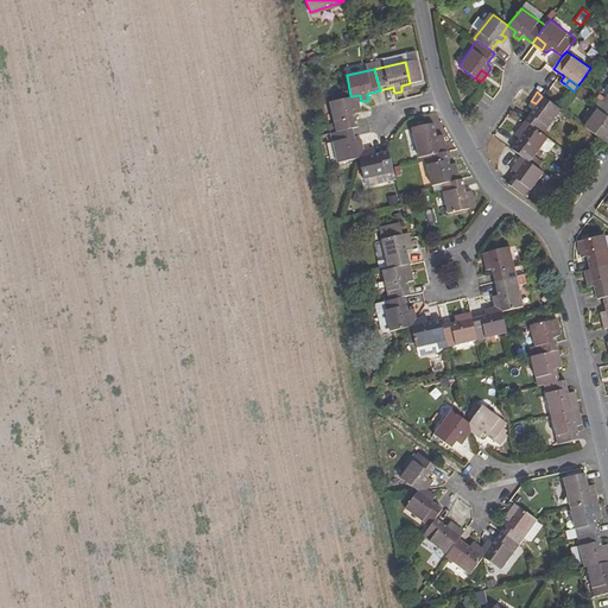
[(350,96),(330,101),(336,132),(352,128),(358,127),(355,115),(361,113),(360,102),(350,96)]
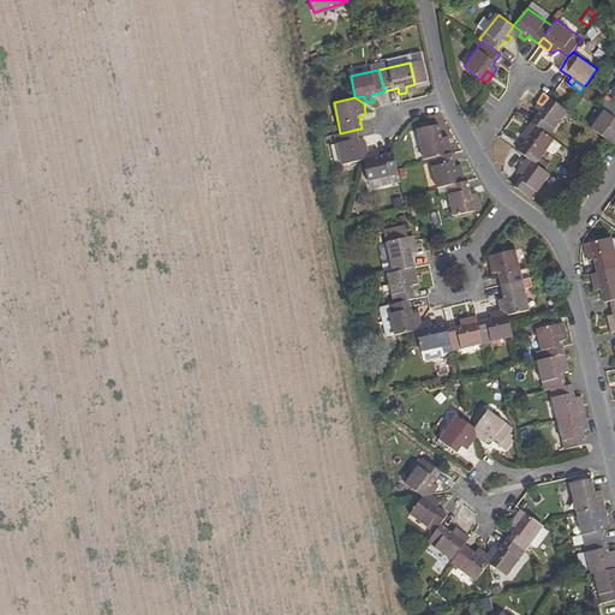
[(538,111),(530,121),(536,126),(548,135),(566,109),(548,97),(542,105),(537,102),(533,107),(538,111)]
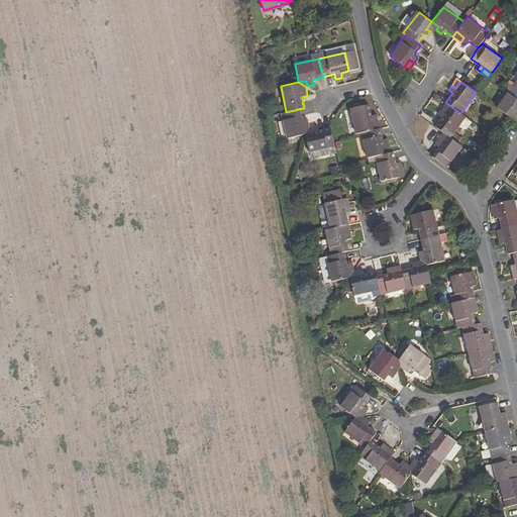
[(512,119),(515,121),(516,118),(516,89),(512,86),(496,107),(512,119)]
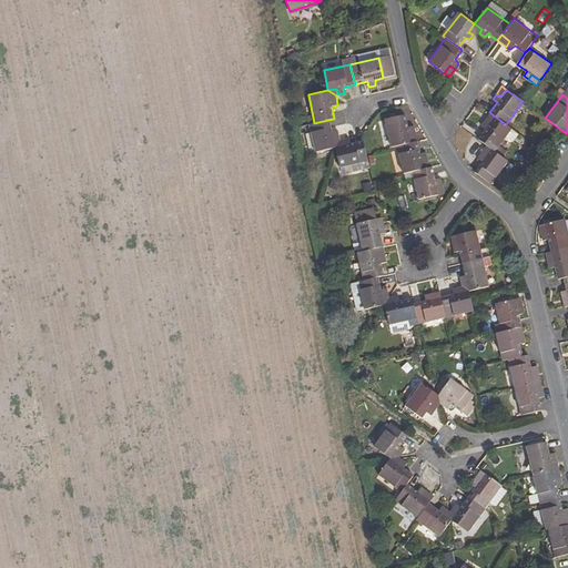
[(495,117),(489,112),(480,125),(485,129),(478,139),(486,145),(490,149),(492,150),(501,138),(509,127),(506,124),(495,117)]
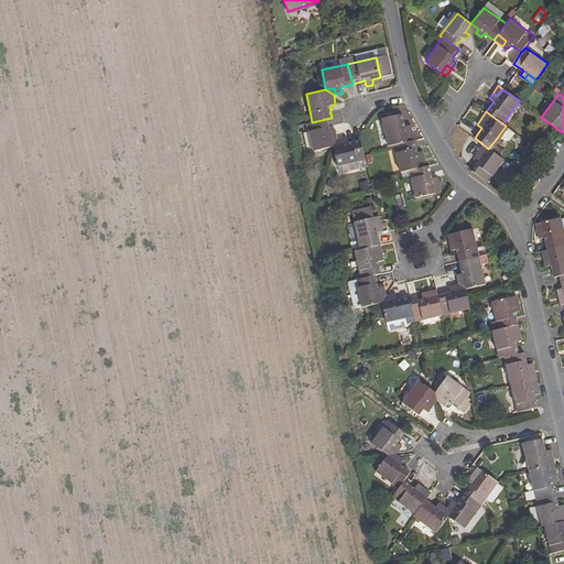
[(382,119),(389,145),(393,144),(409,141),(407,132),(411,131),(410,126),(404,127),(401,115),(382,119)]
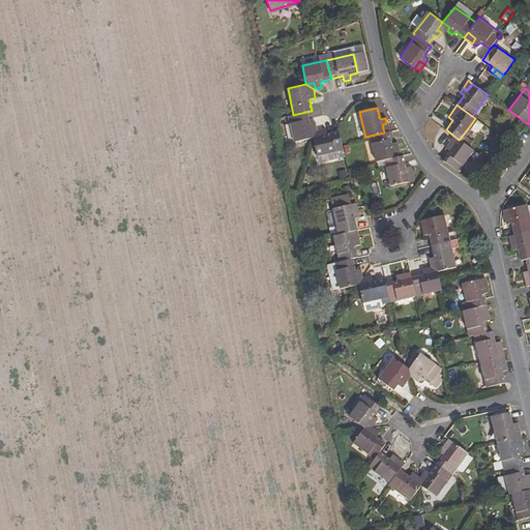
[(293,115),(288,116),(294,142),(313,138),(311,129),(316,128),(314,122),(310,123),(306,112),(293,115)]
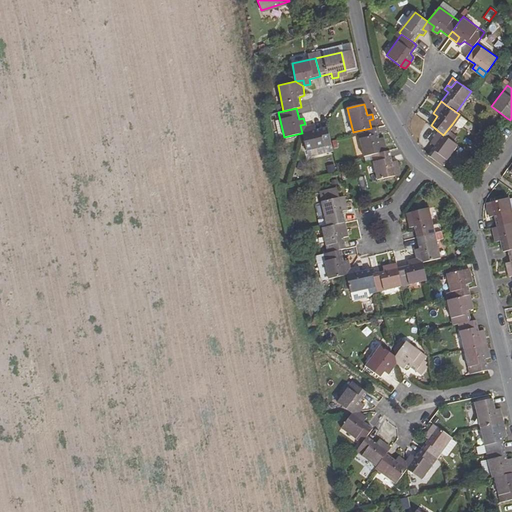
[(459,126),(465,119),(459,114),(452,124),(456,127),(459,126)]
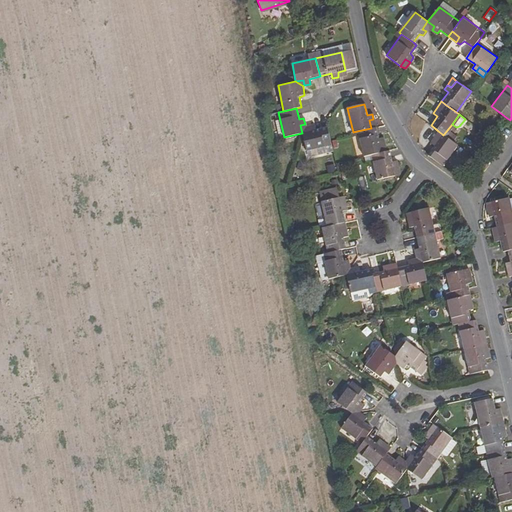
[(302,133),(306,151),(331,145),(329,138),(326,127),(316,129),(314,124),(309,125),(310,131),(302,133)]
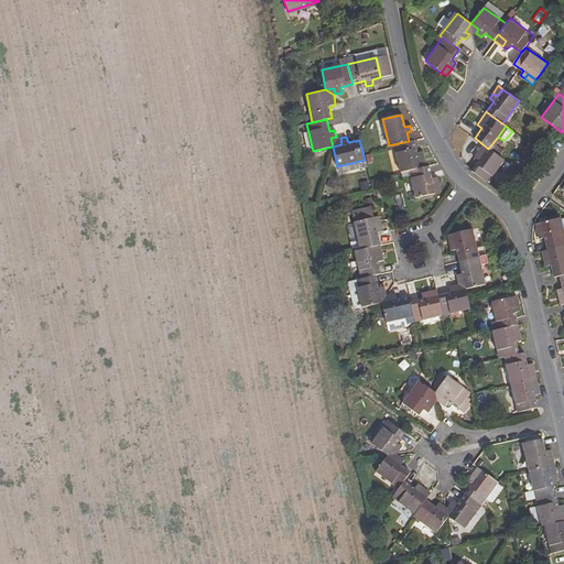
[(409,141),(393,144),(400,173),(409,171),(421,167),(426,166),(422,151),(416,152),(414,140),(409,141)]
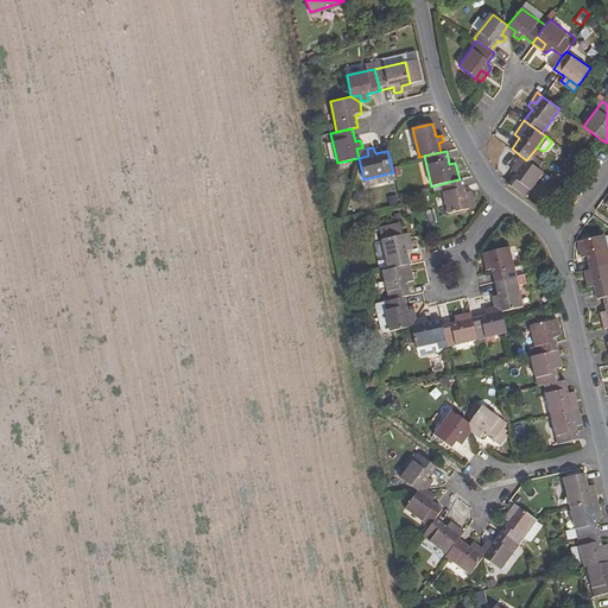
[(525,159),(520,156),(515,164),(520,168),(525,159)]
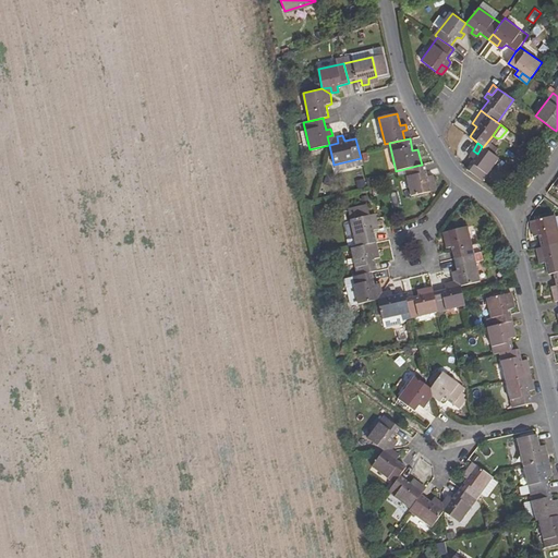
[(416,166),(404,169),(411,196),(429,192),(427,182),(433,181),(431,176),(426,177),(424,164),(422,165),(416,166)]
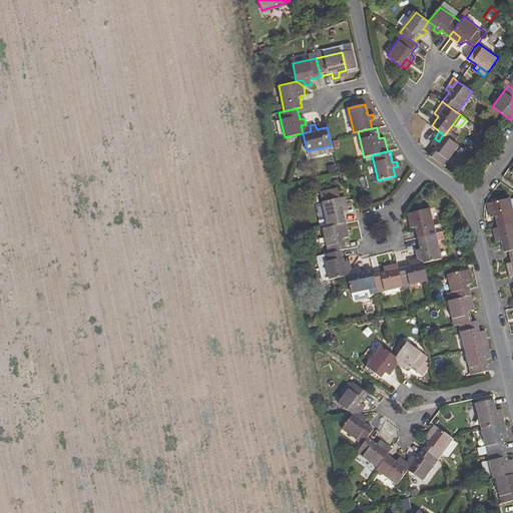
[(483,155),(477,163),(484,168),(490,161),(483,155)]
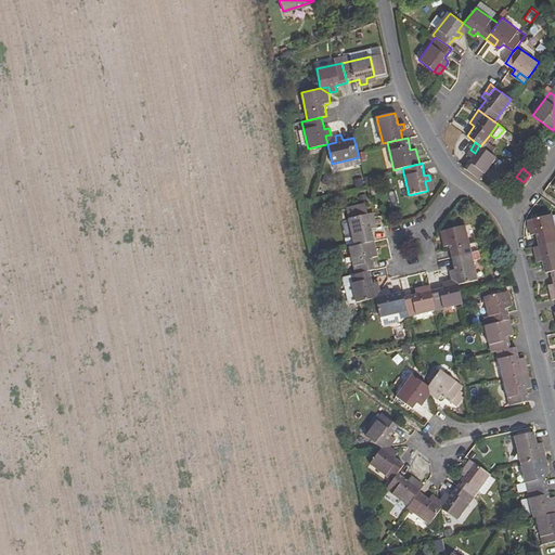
[(345,219),(351,247),(365,243),(371,242),(369,230),(373,229),(370,214),(345,219)]
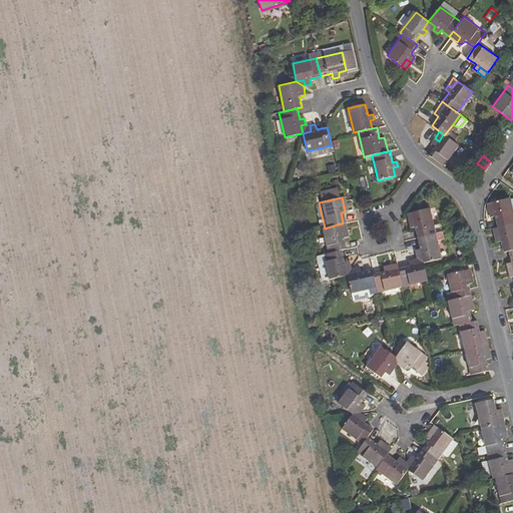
[(512,209),(510,198),(492,201),(494,210),(489,211),(491,217),(496,216),(499,226),(512,222),(512,209)]
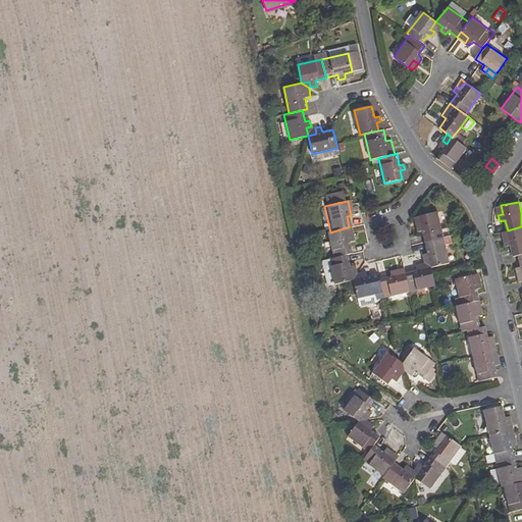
[(422,231),(425,242),(444,238),(450,237),(449,228),(441,229),(437,212),(419,217),(421,225),(416,226),(417,232),(422,231)]
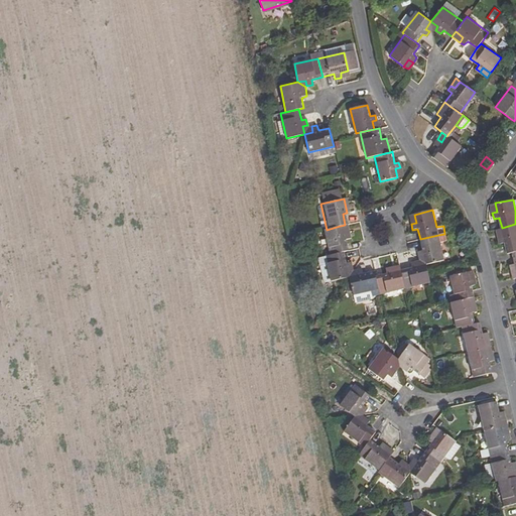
[(515,251),(515,224),(502,228),(503,237),(498,238),(499,243),(504,243),(507,254),(511,253),(515,251)]
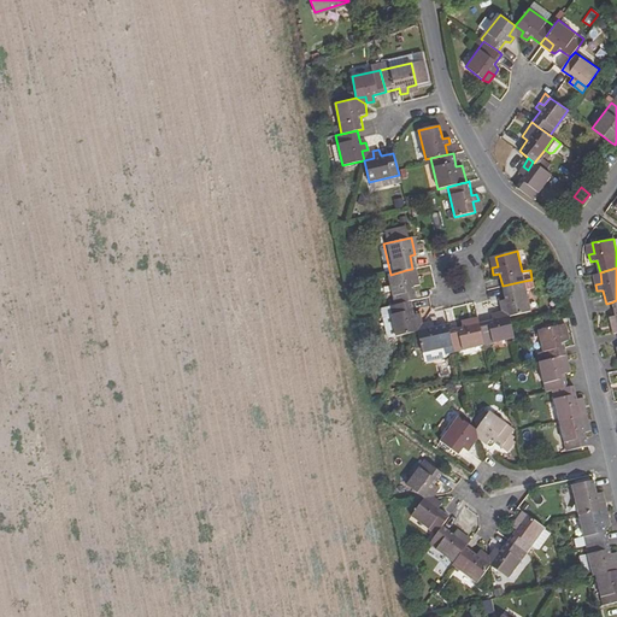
[(391,275),(385,276),(391,306),(407,303),(412,301),(410,288),(416,286),(412,269),(406,270),(391,275)]
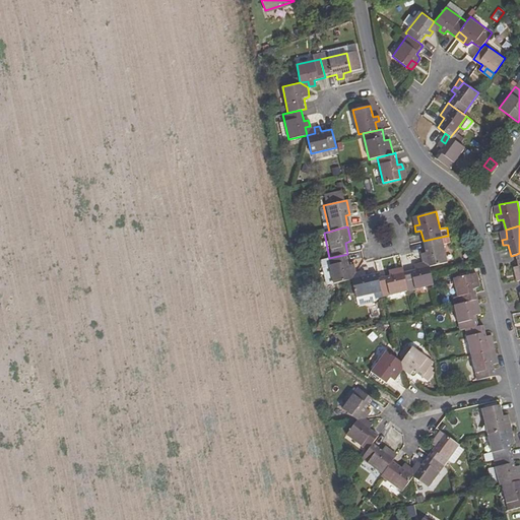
[(442,237),(424,241),(426,252),(420,254),(421,261),(430,266),(447,262),(444,245),(451,243),(450,235),(448,236),(442,237)]
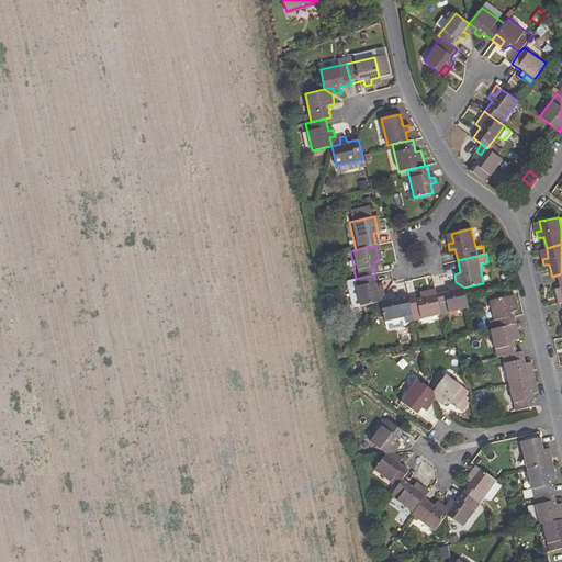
[(356,279),(351,280),(357,306),(377,301),(374,293),(380,291),(379,285),(373,287),(371,276),(356,279)]
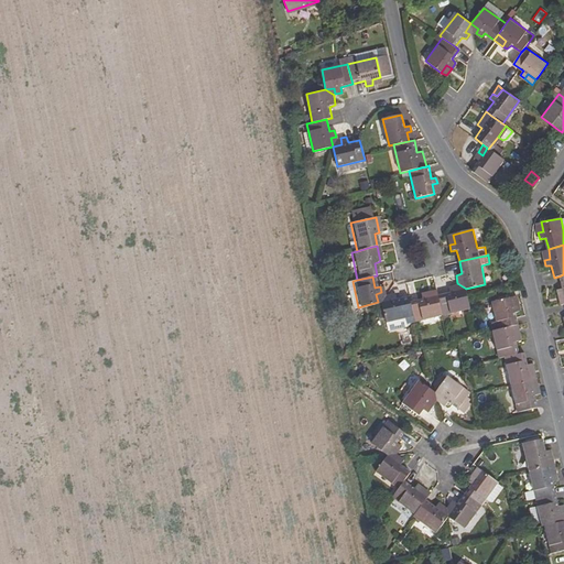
[(448,291),(437,294),(442,313),(469,307),(467,299),(466,289),(464,288),(455,290),(454,284),(447,286),(448,291)]
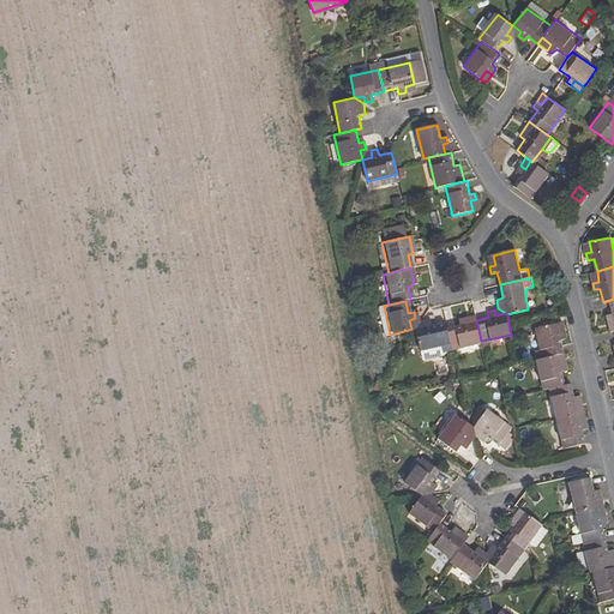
[(458,324),(446,326),(450,343),(451,348),(481,341),(476,320),(475,314),(457,318),(458,324)]
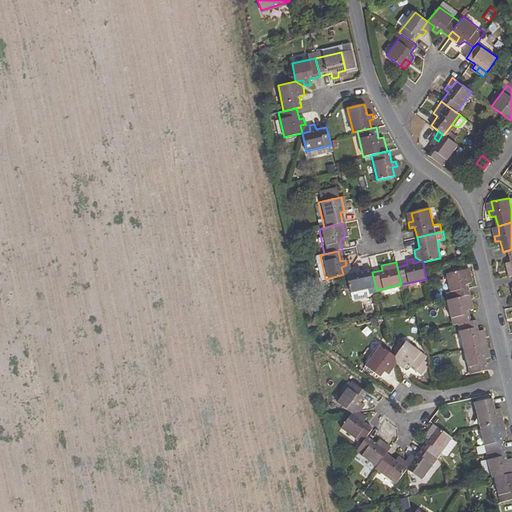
[(372,272),(371,268),(360,271),(358,266),(354,267),(355,272),(345,274),(349,292),(375,286),(372,272)]
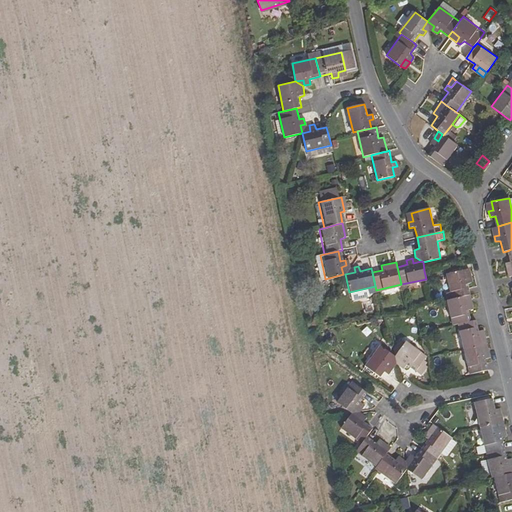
[(445,274),(450,299),(465,295),(470,294),(468,287),(467,284),(472,282),(470,277),(465,278),(464,270),(445,274)]
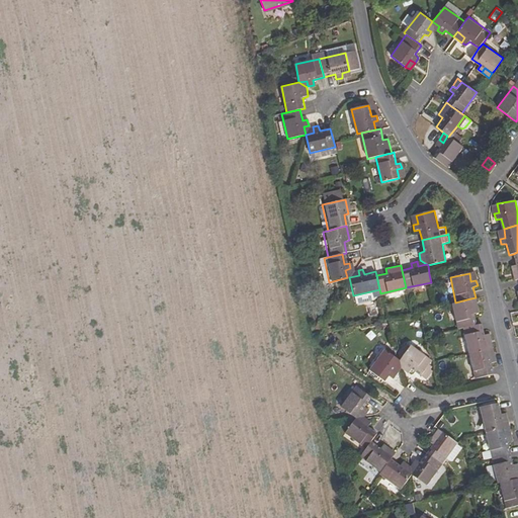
[(455,303),(450,304),(456,329),(461,328),(476,325),(473,314),(479,313),(478,307),(472,308),(470,298),(455,303)]
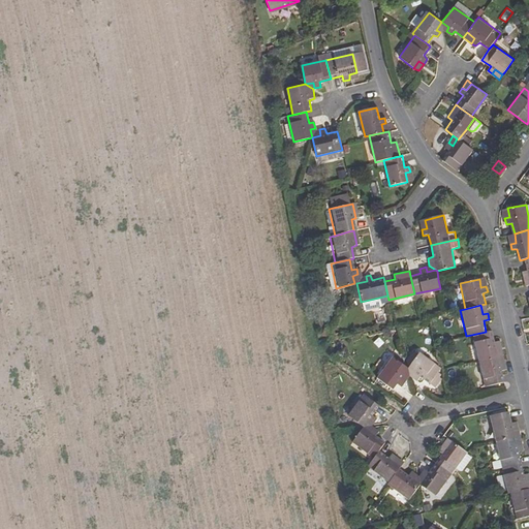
[(486,332),(471,335),(477,361),(498,356),(496,348),(501,347),(500,341),(494,342),(491,331),(486,332)]
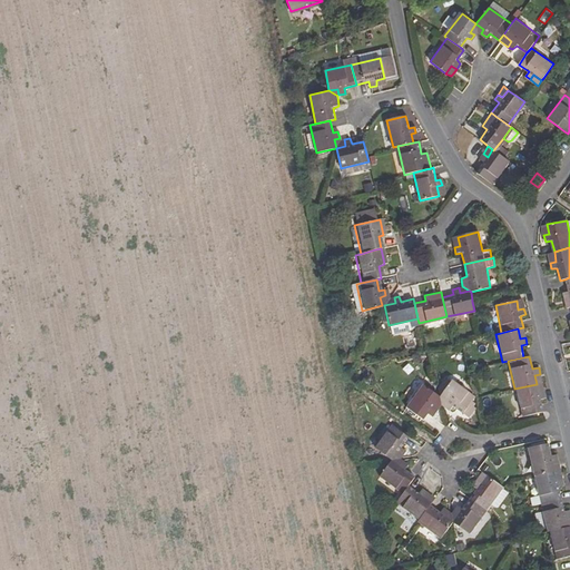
[(440,397),(448,402),(444,406),(450,411),(452,406),(469,418),(475,408),(470,403),(474,396),(452,381),(440,397)]
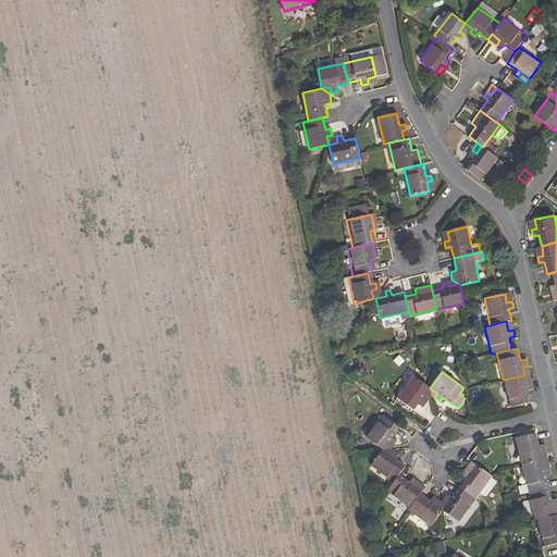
[(524,375),(503,380),(509,407),(531,403),(528,391),(533,390),(531,384),(527,385),(524,375)]
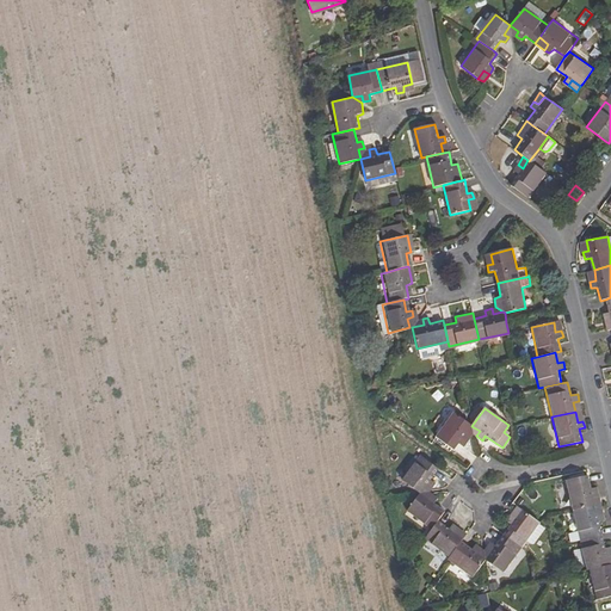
[(471,426),(454,414),(436,439),(452,450),(458,443),(463,446),(470,438),(466,433),(471,426)]
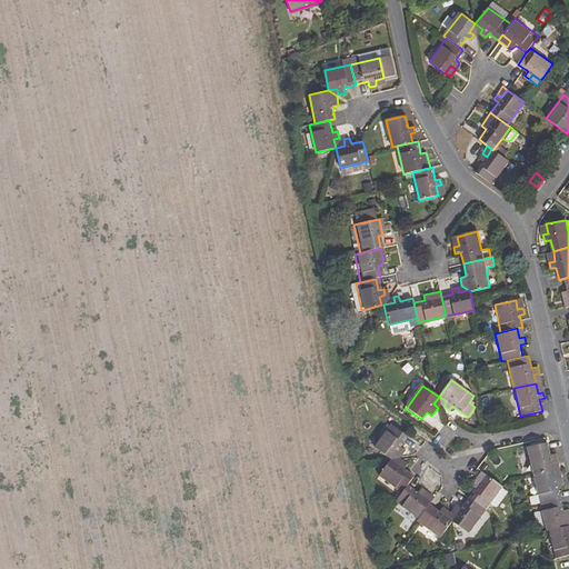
[(460,438),(465,429),(448,421),(443,430),(460,438)]
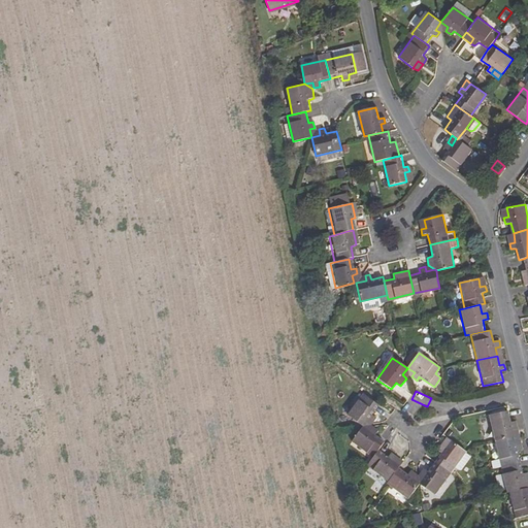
[(364,394),(349,415),(363,426),(369,419),(373,423),(377,417),(372,413),(378,404),(364,394)]
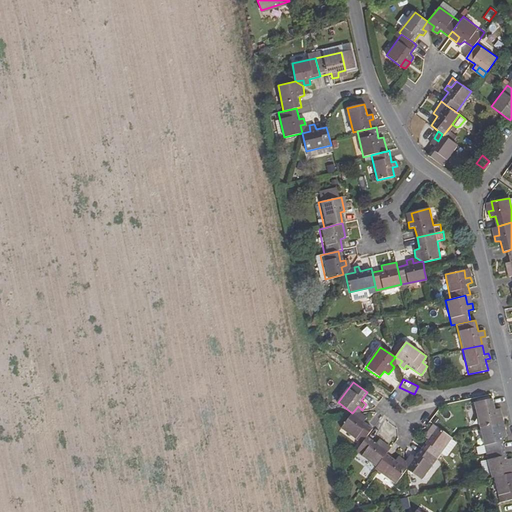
[(492,397),(474,401),(480,427),(498,422),(496,415),(501,414),(499,408),(495,408),(492,397)]
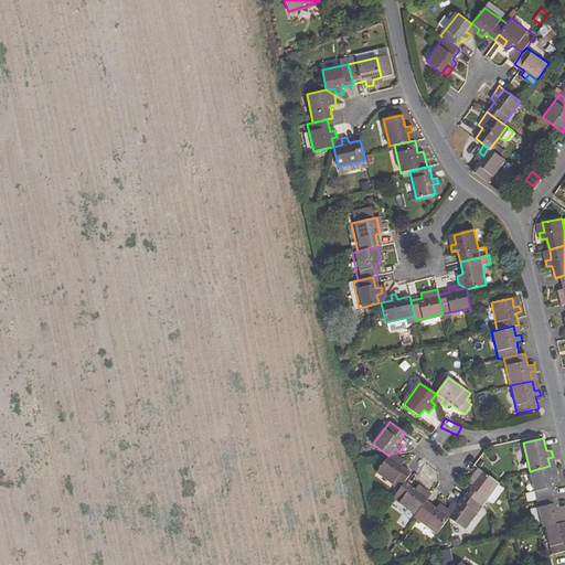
[(388,456),(377,472),(400,488),(405,481),(412,471),(402,465),(405,461),(400,457),(396,461),(388,456)]
